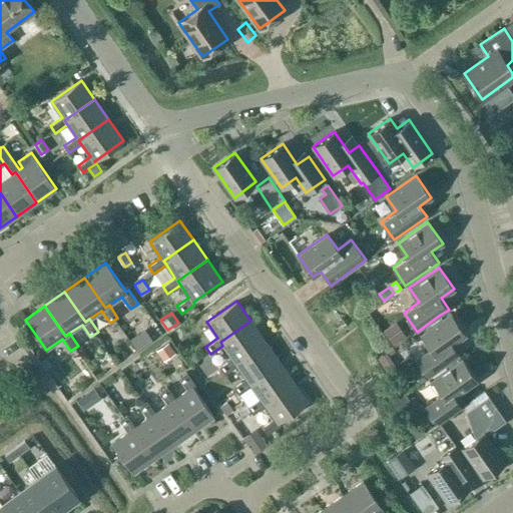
[(451,361),(460,354),(452,344),(465,335),(450,313),(421,334),(431,348),(416,359),(428,377),(451,361)]
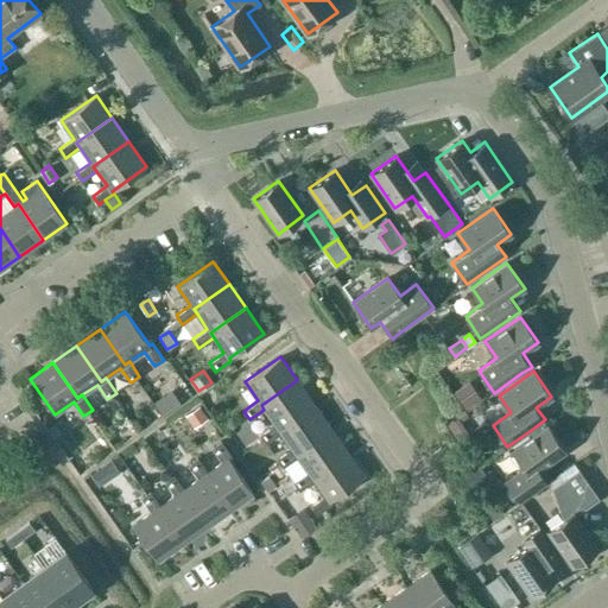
[(278,429),(314,404),(297,380),(261,405),(264,410),(274,424),(260,435),(266,443),(280,434),(278,429)]
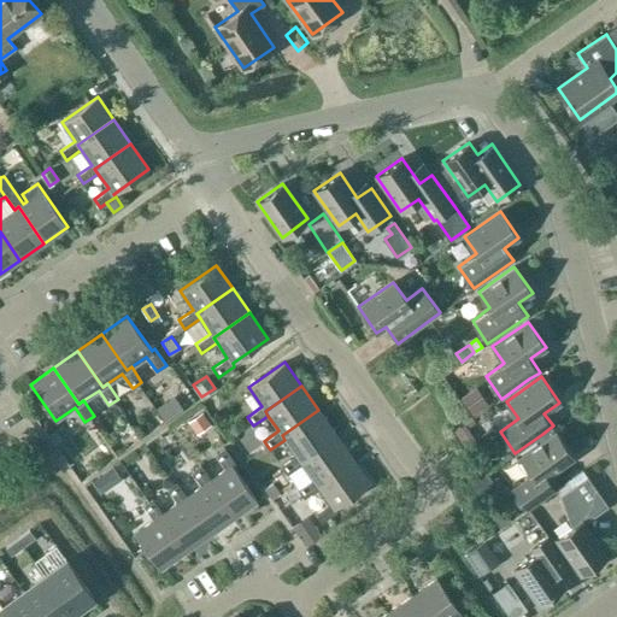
[(470,391),(460,398),(472,416),(482,407),(470,391)]
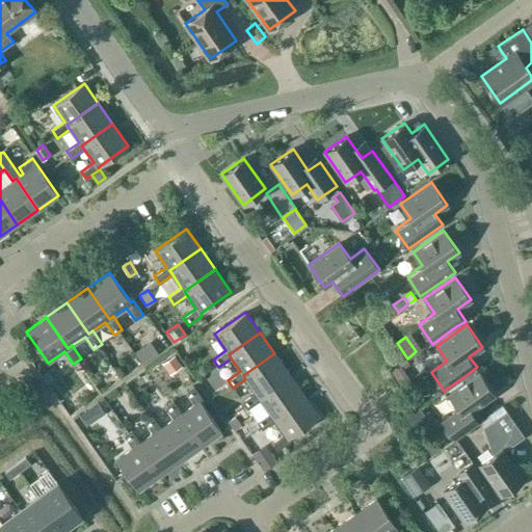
[(151,343),(143,348),(151,358),(158,352),(151,343)]
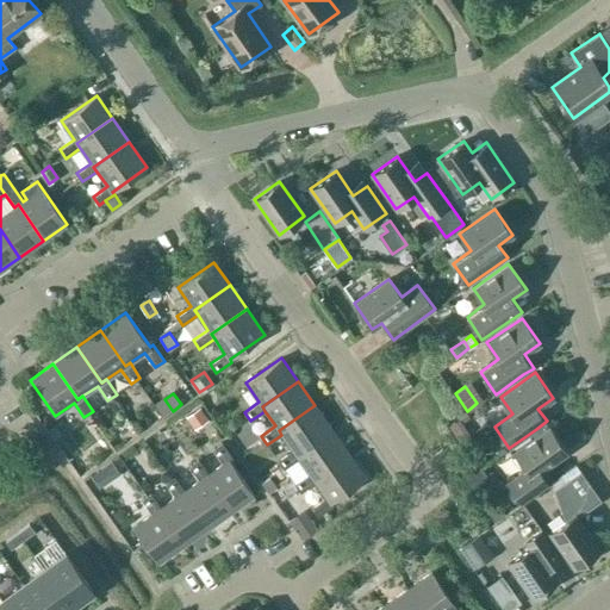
[(296,454),(331,429),(315,405),(279,430),(281,435),(292,449),(278,460),(284,468),(298,459),(296,454)]
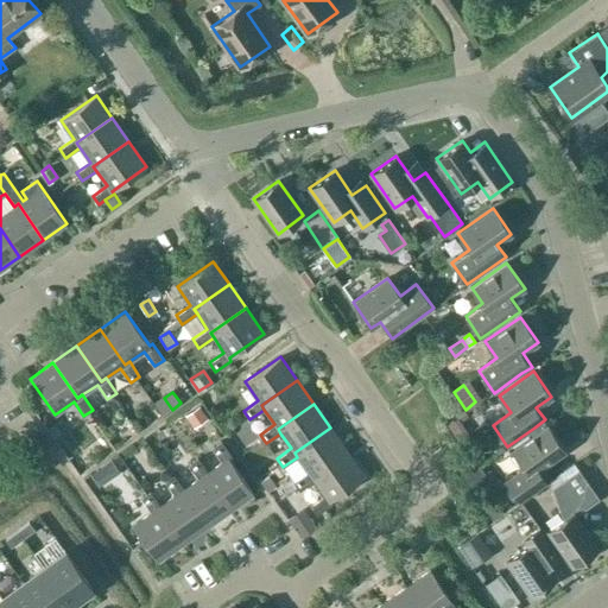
[(200,406),(187,416),(195,428),(208,419),(200,406)]
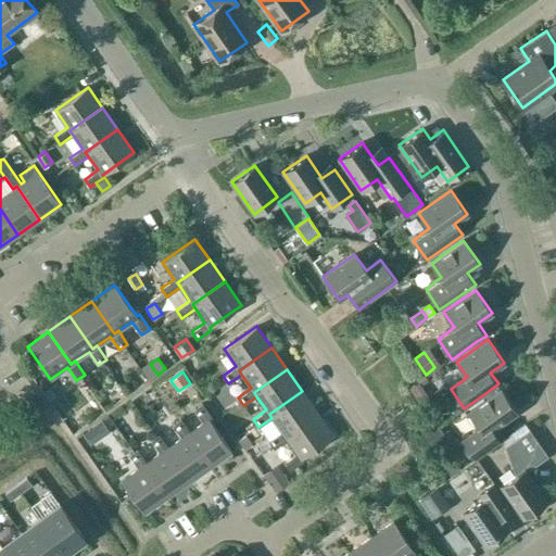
[(50,386),(43,391),(49,400),(57,394),(50,386)]
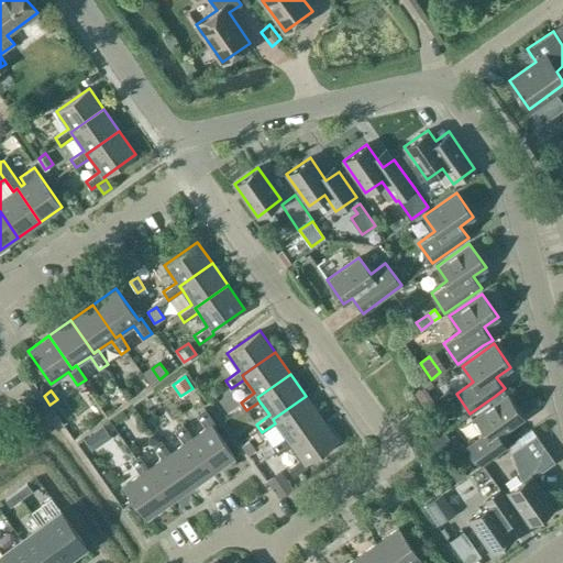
[(147,416),(156,410),(145,393),(136,398),(147,416)]
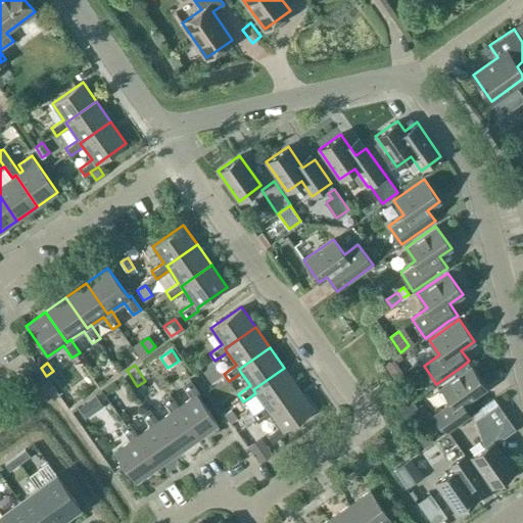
[(433,413),(443,426),(447,431),(471,415),(463,403),(485,387),(470,366),(440,387),(450,401),(433,413)]
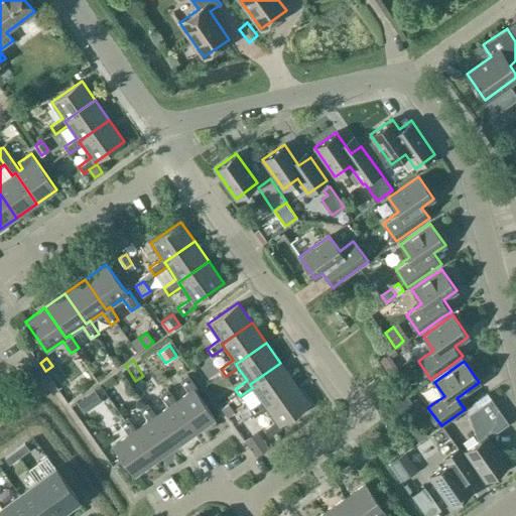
[(250,384),(252,388),(261,400),(249,409),(252,413),(254,416),(266,408),(264,404),(294,383),(280,363),(250,384)]
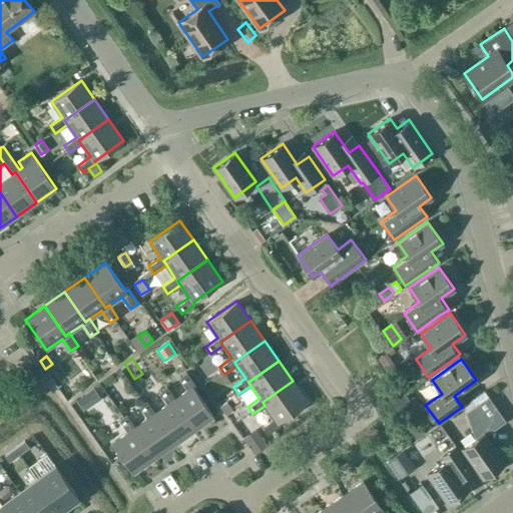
[(213,416),(193,387),(195,385),(186,372),(178,378),(187,390),(174,399),(171,401),(192,431),(213,416)]
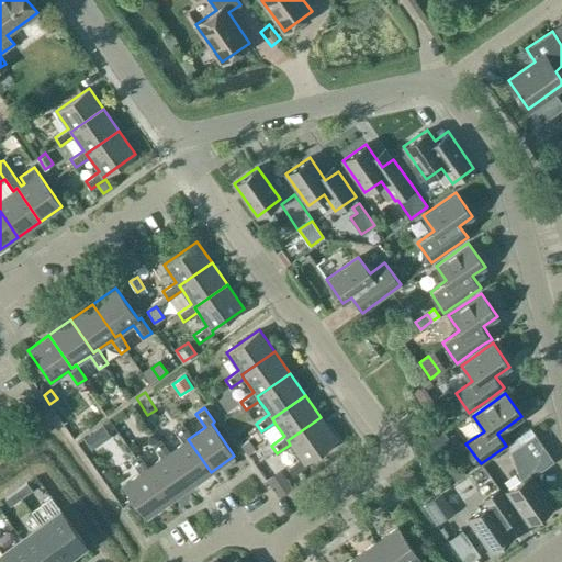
[(288,440),(290,445),(300,458),(287,468),(292,475),(306,465),(305,463),(337,440),(321,417),(288,440)]
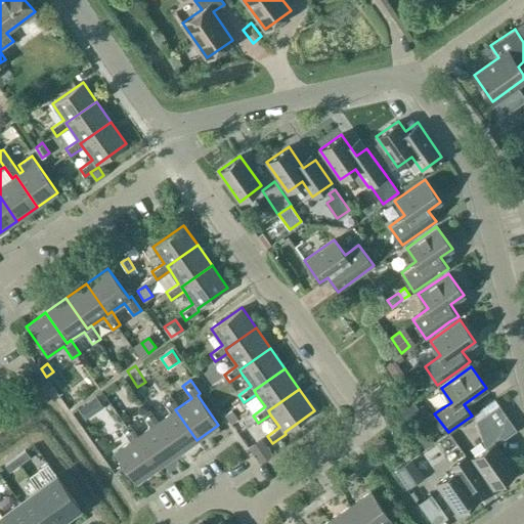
[(175,409),(178,407),(170,395),(162,400),(171,412),(158,422),(155,424),(176,454),(197,440),(175,409)]
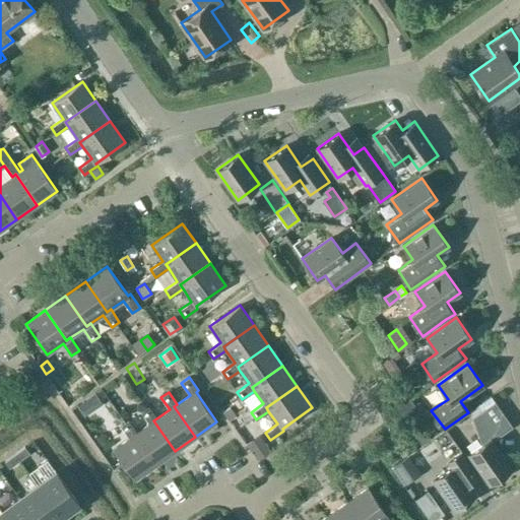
[(481,411),(473,416),(482,444),(490,438),(492,441),(499,436),(512,427),(510,424),(495,401),(481,411)]
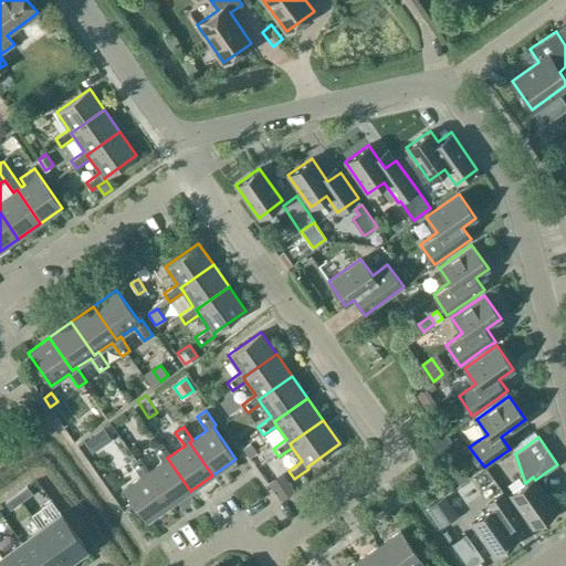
[(92,438),(83,443),(91,452),(98,447),(92,438)]
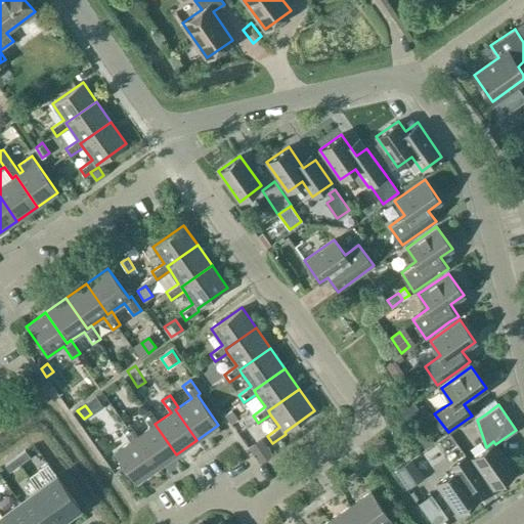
[(155,424),(158,422),(149,409),(142,415),(150,427),(138,436),(134,438),(156,469),(176,454),(155,424)]
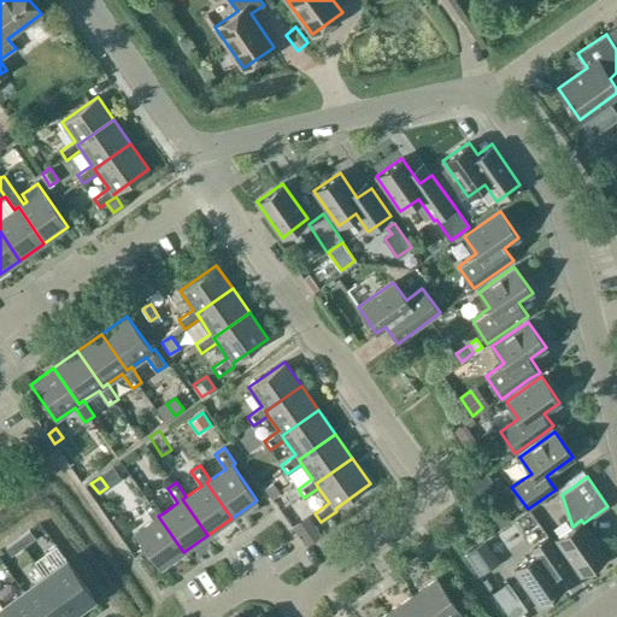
[(274,482),(265,488),(271,498),(280,492),(274,482)]
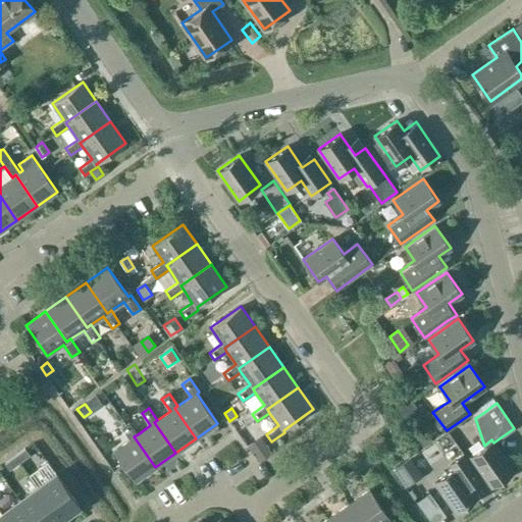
[(252,414),(244,420),(247,424),(255,418),(252,414)]
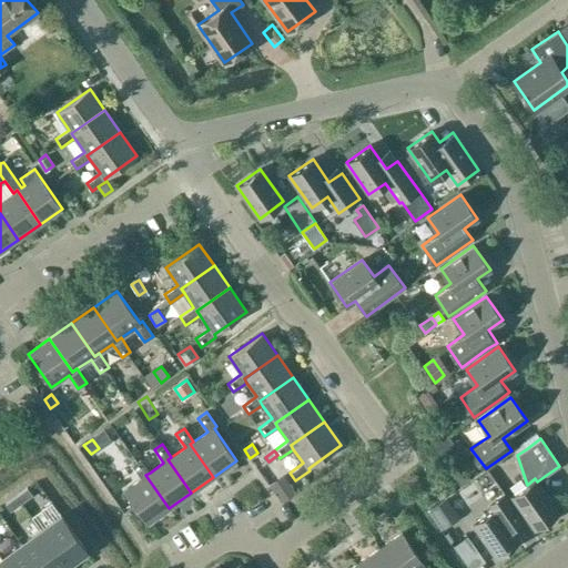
[(145,475),(150,473),(140,459),(132,465),(141,478),(123,490),(146,524),(169,508),(145,475)]
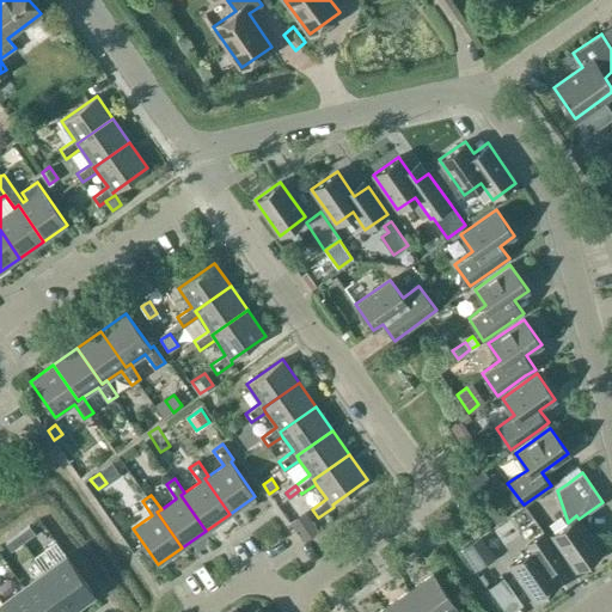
[(307,513),(292,524),(304,540),(319,530),(307,513)]
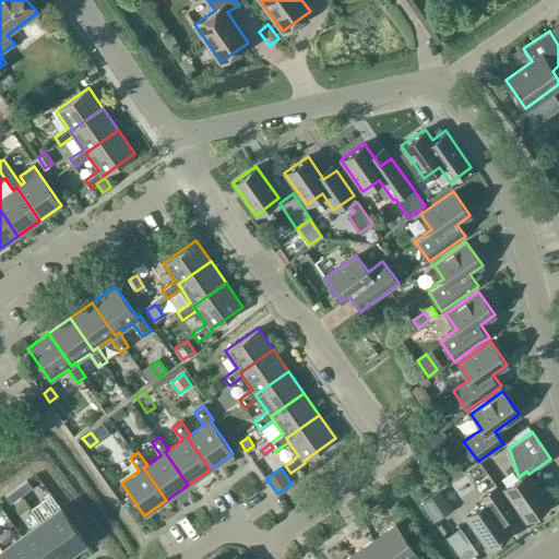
[(519,477),(503,488),(525,520),(549,503),(528,474),(526,471),(519,477)]
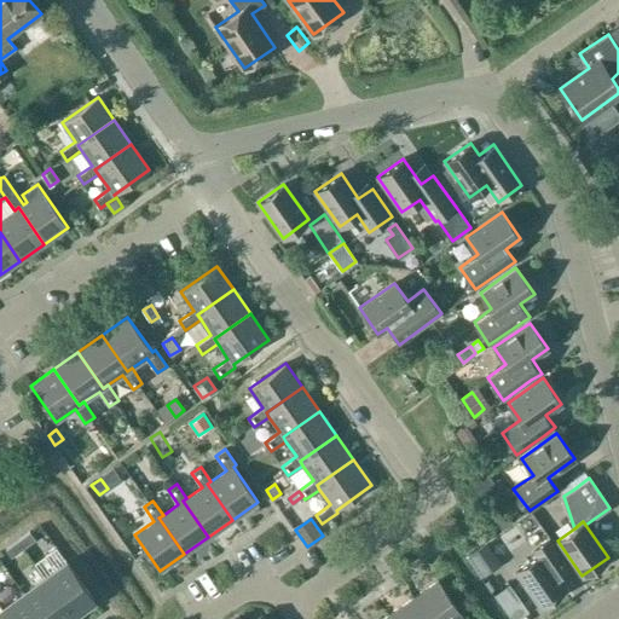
[(29,531),(17,541),(23,548),(35,539),(29,531)]
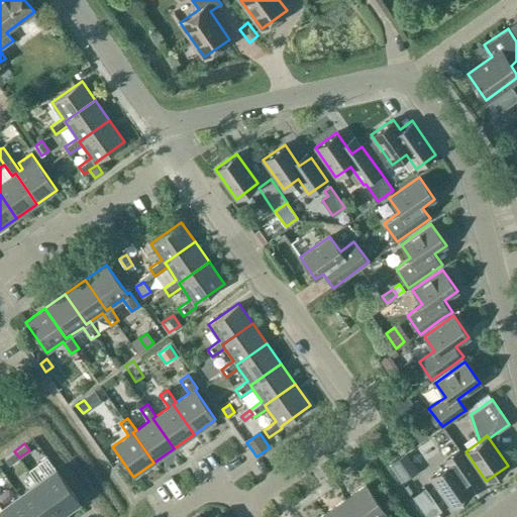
[(450,461),(429,477),(450,506),(473,491),(466,481),(476,474),(458,448),(447,456),(450,461)]
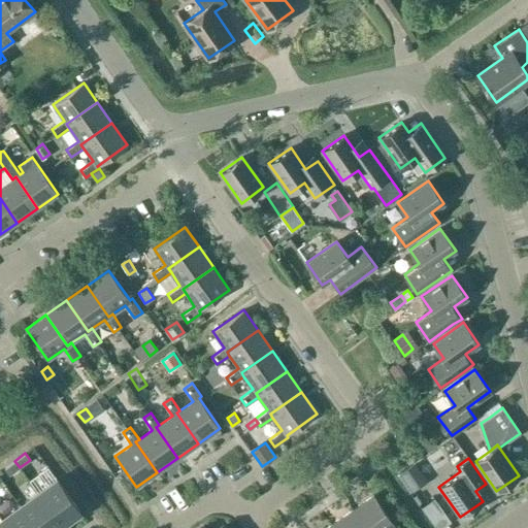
[(14,461),(4,468),(9,474),(20,467),(14,461)]
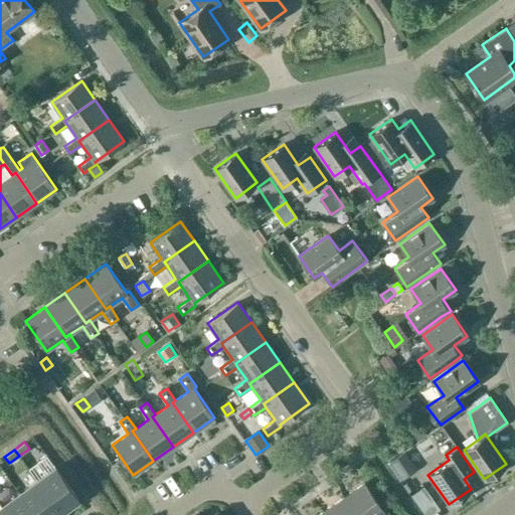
[(404,452),(389,462),(396,473),(411,463),(404,452)]
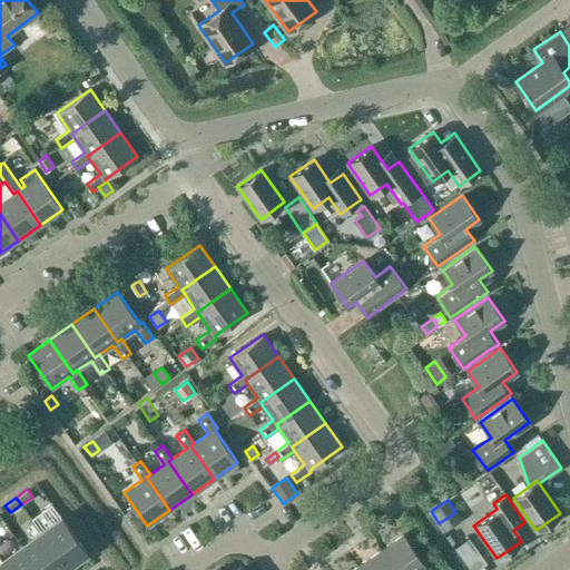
[(41,531),(66,566),(86,551),(61,517),(41,531)]
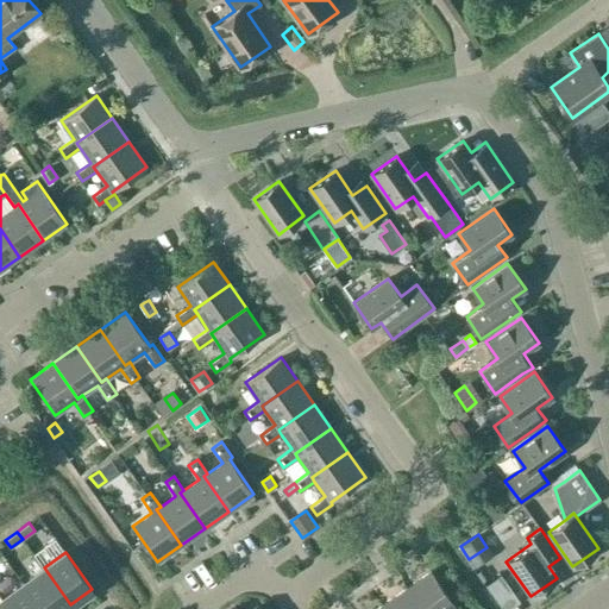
[(23,583),(42,608),(63,608),(70,604),(44,567),(23,583)]
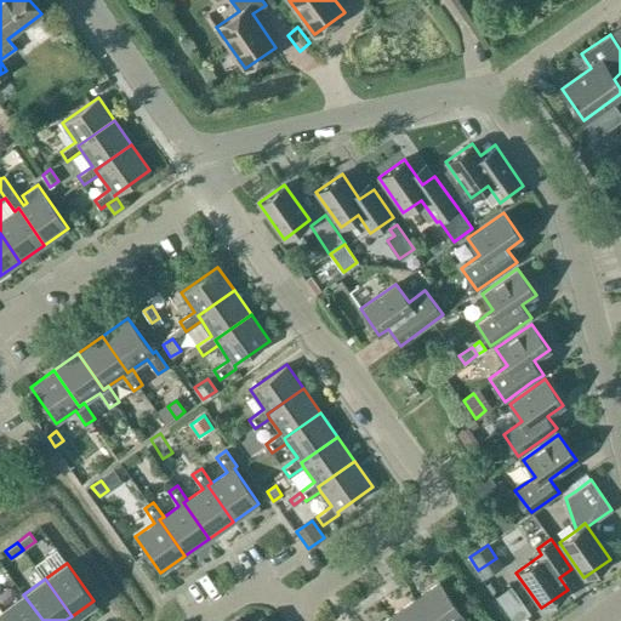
[(471,620),(467,615),(463,617),(439,582),(414,600),(428,620),(471,620)]
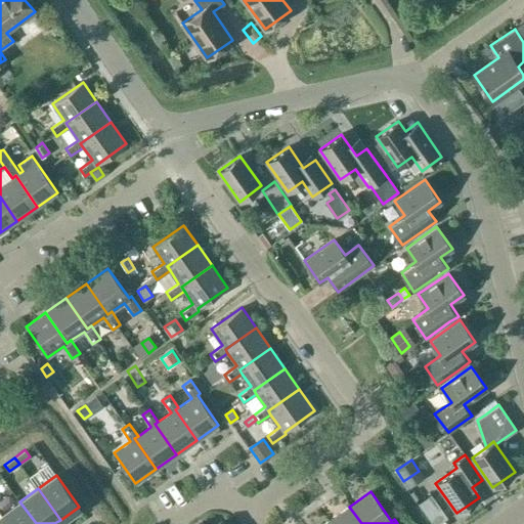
[(418,503),(433,523),(437,523),(447,517),(430,493),(418,503)]
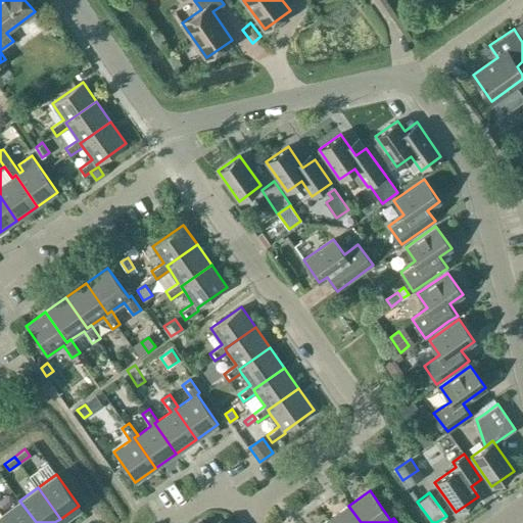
[(2,514),(8,522),(36,522),(19,501),(2,514)]
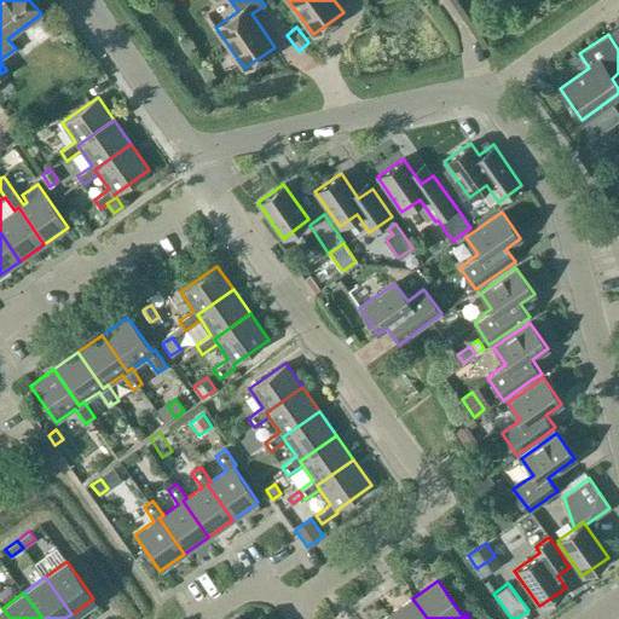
[(427,618),(412,599),(388,615),(389,618),(427,618)]
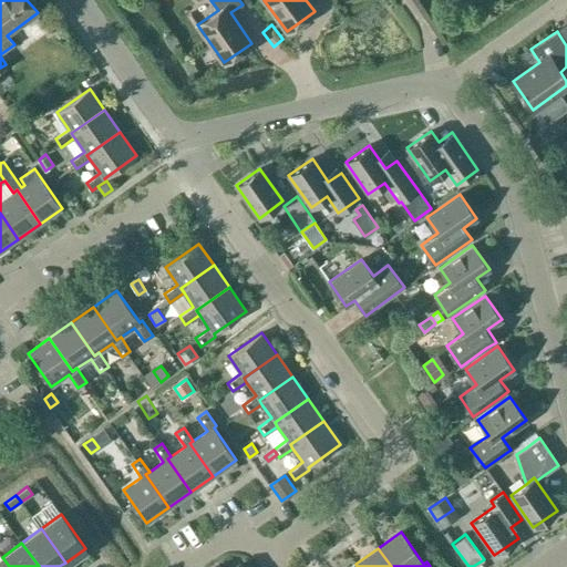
[(0,557),(0,566),(9,566),(2,557),(0,557)]
